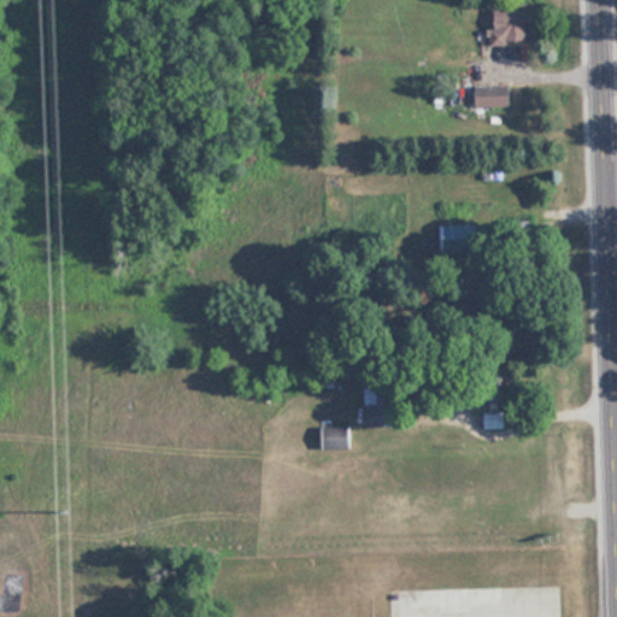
[(530,9),(494,9),(494,45),(530,45),(530,9)]
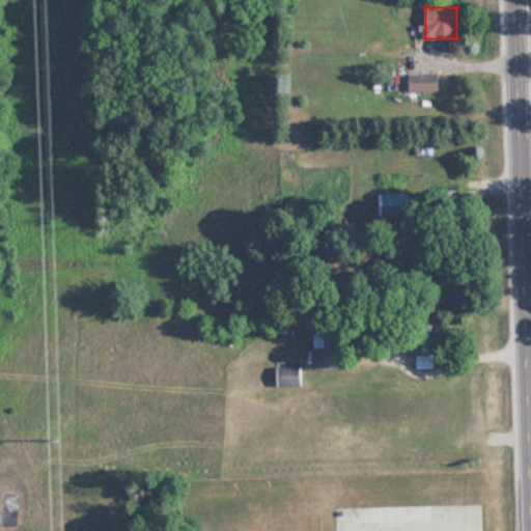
[(409,74),(409,92),(440,92),(440,74),(409,74)]
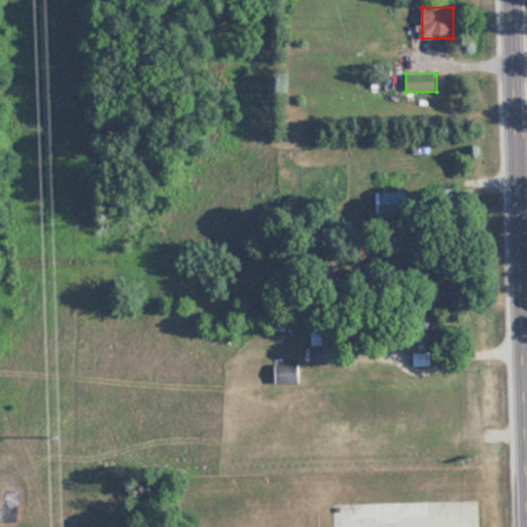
[(340,364),(340,330),(312,330),(312,364),(340,364)]
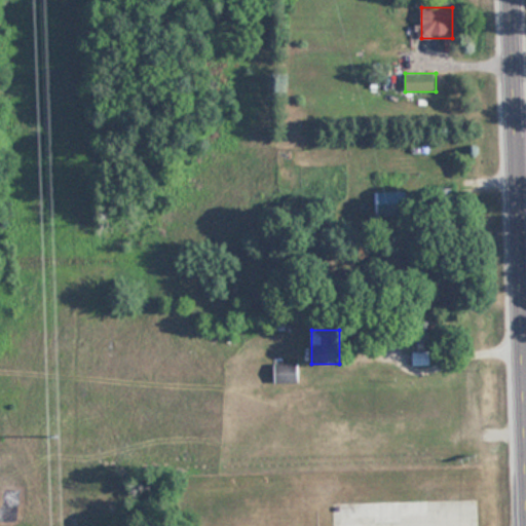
[(413,351),(413,364),(430,364),(430,351),(413,351)]
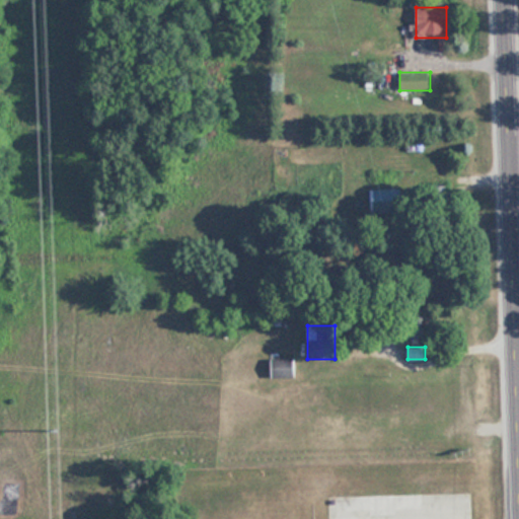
[(297,376),(297,358),(272,358),(272,376),(297,376)]
